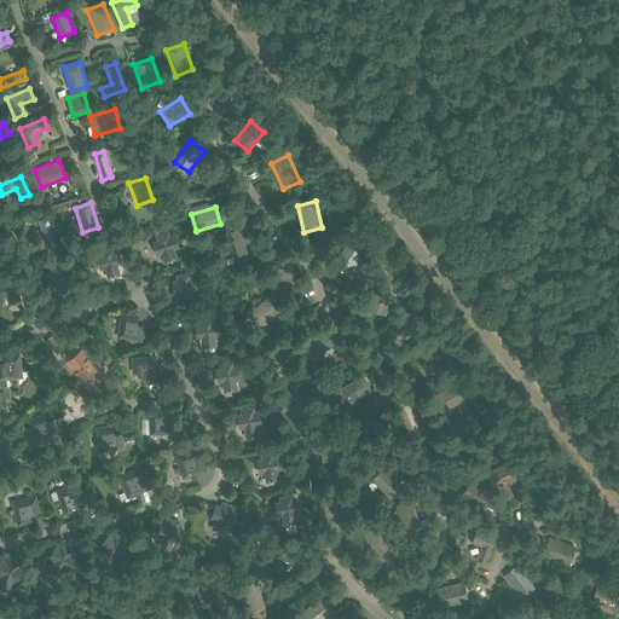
[(48,218),(39,221),(50,252),(61,248),(48,218)]
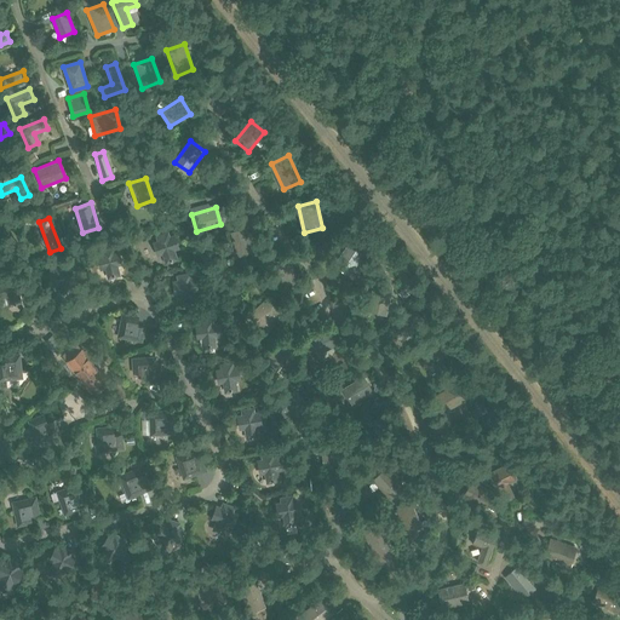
[(237,256),(254,251),(248,228),(231,233),(237,256)]
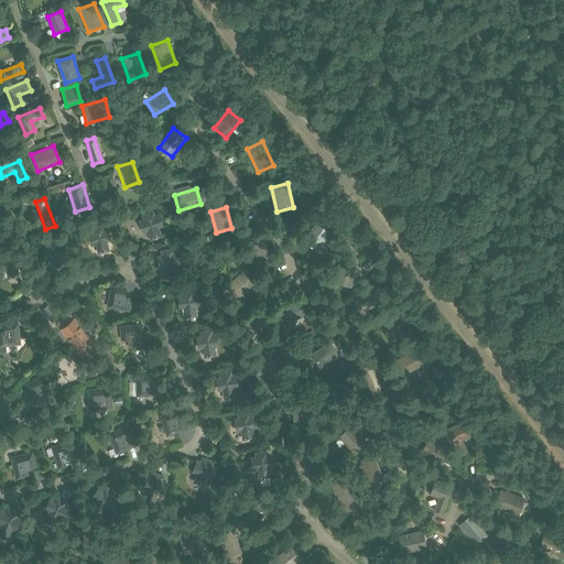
[(143,218),(138,220),(141,231),(147,230),(150,239),(160,235),(158,227),(163,225),(160,214),(153,215),(152,209),(141,213),(143,218)]
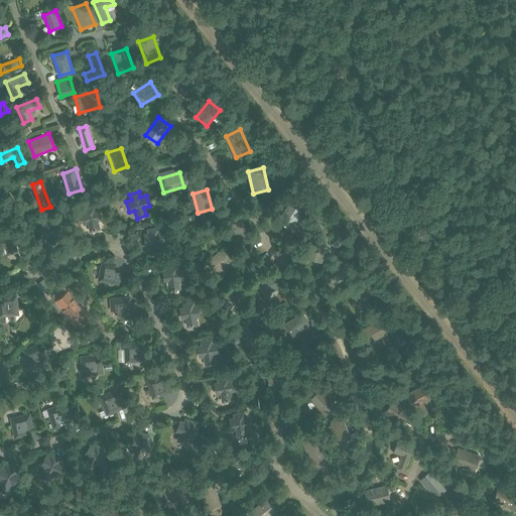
[(0,220),(9,218),(4,196),(0,196),(0,220)]
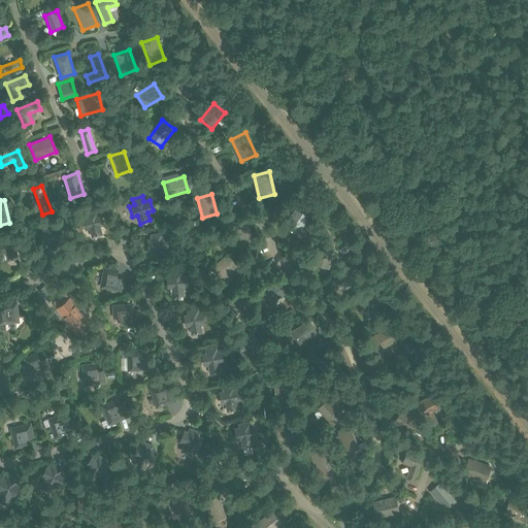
[(298,207),(285,226),(297,235),(310,217),(298,207)]
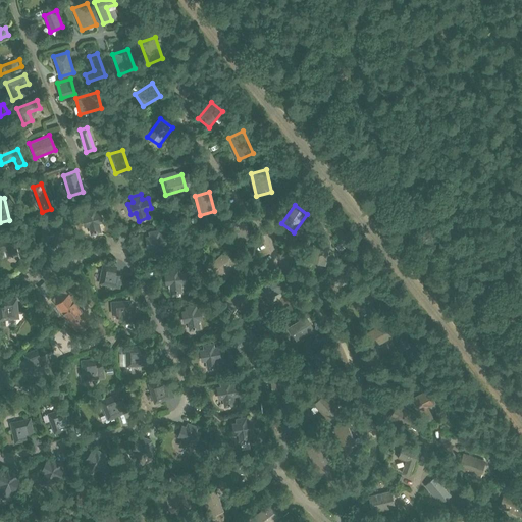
[(86,216),(82,217),(84,228),(89,226),(92,235),(101,231),(99,224),(104,222),(101,212),(96,213),(95,208),(85,211),(86,216)]
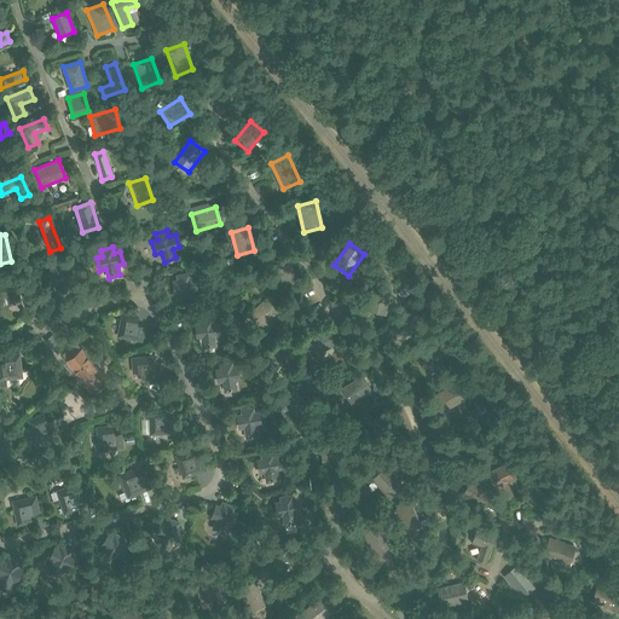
[(289,258),(273,266),(284,288),(301,279),(289,258)]
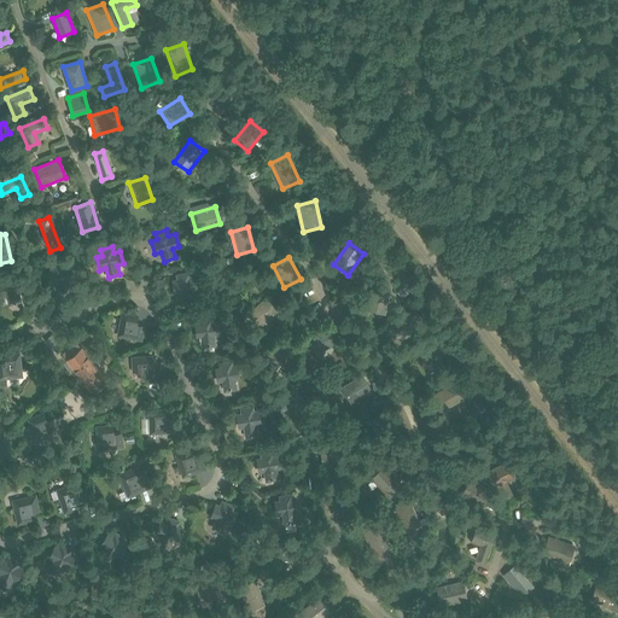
[(54,272),(48,273),(52,286),(58,284),(60,293),(71,290),(69,280),(75,279),(71,266),(65,268),(64,262),(52,266),(54,272)]
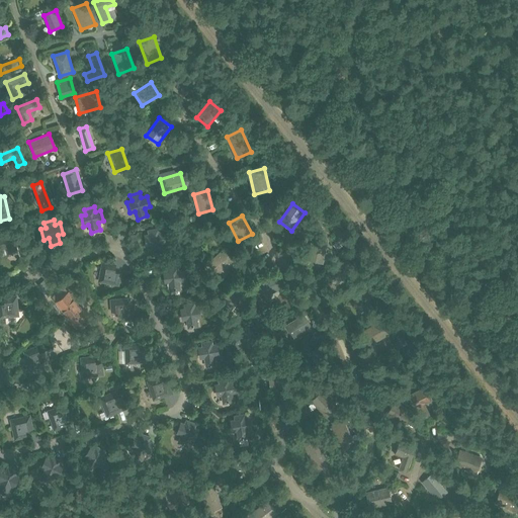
[(150,234),(145,235),(147,246),(152,245),(154,253),(164,251),(162,243),(167,242),(165,231),(160,232),(158,227),(149,229),(150,234)]
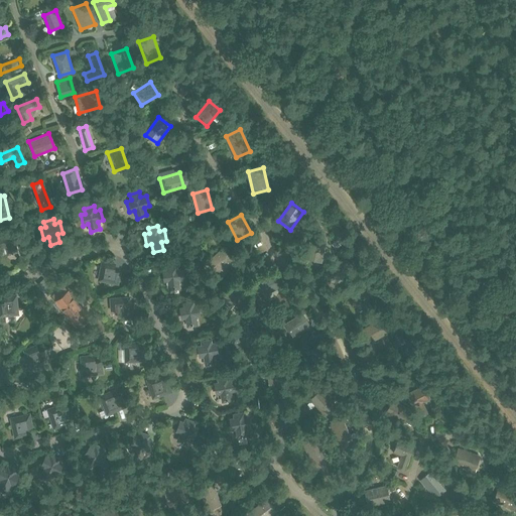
[(2,236),(0,236),(0,246),(0,248),(5,247),(7,254),(17,252),(15,244),(20,242),(17,232),(12,233),(11,228),(1,231),(2,236)]
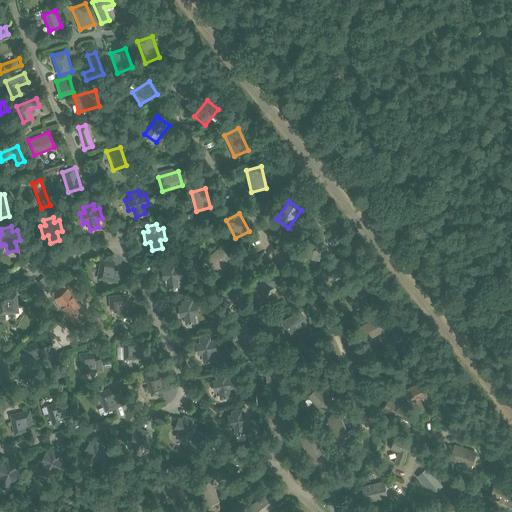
[(221,246),(206,260),(216,270),(231,256),(221,246)]
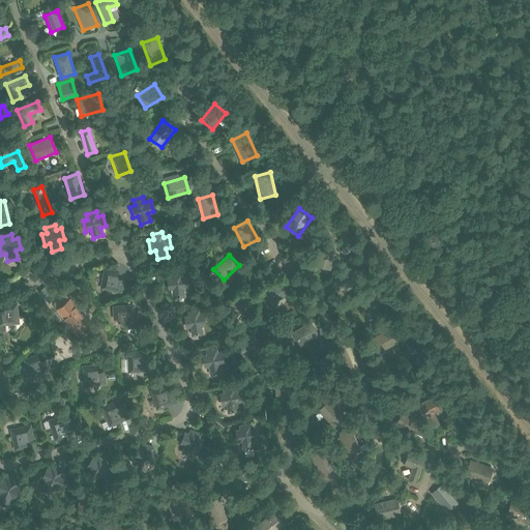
[(105,268),(101,288),(121,292),(124,280),(116,277),(118,270),(105,268)]
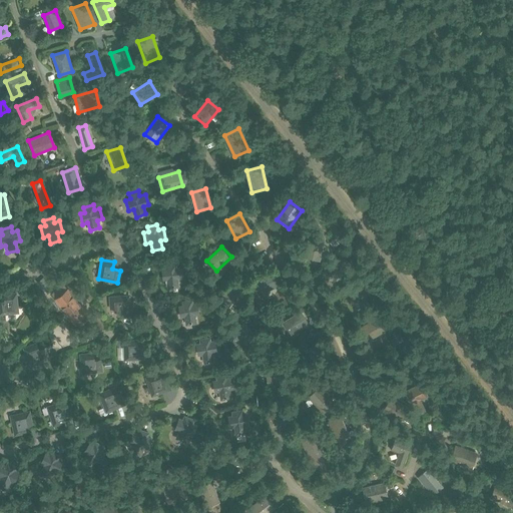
[(166,270),(161,271),(163,282),(168,281),(169,289),(179,288),(178,280),(183,279),(182,268),(176,269),(176,264),(166,265),(166,270)]
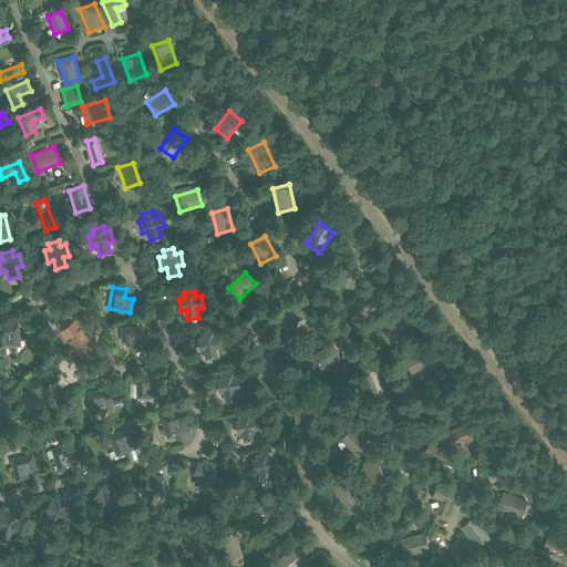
[(300,301),(280,311),(288,326),(308,316),(300,301)]
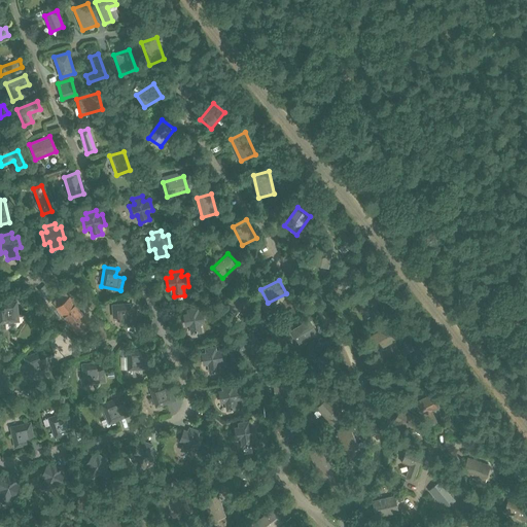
[(239,289),(224,307),(235,316),(250,300),(239,289)]
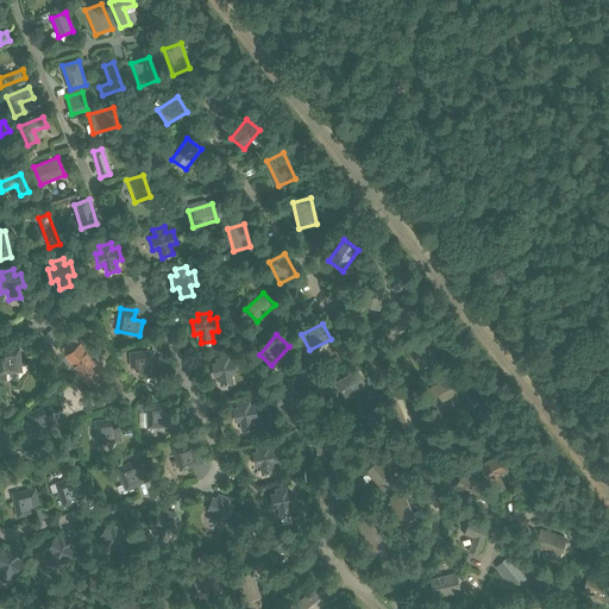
[(66,353),(67,353),(88,380),(94,388),(108,376),(101,369),(80,343),(75,346),(70,340),(62,347),(66,353)]
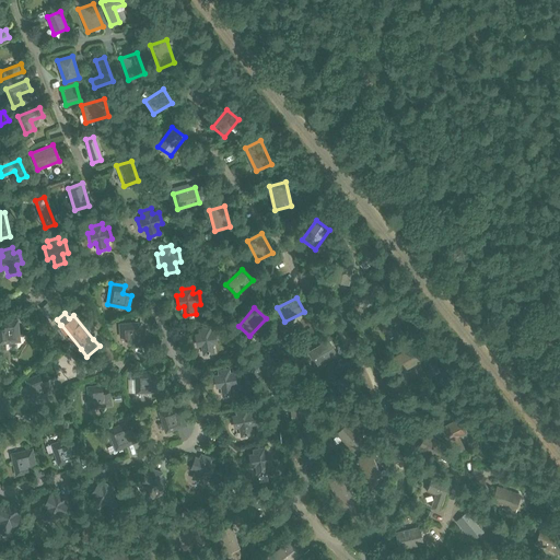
[(0,342),(21,340),(19,319),(4,321),(6,328),(0,328),(0,342)]
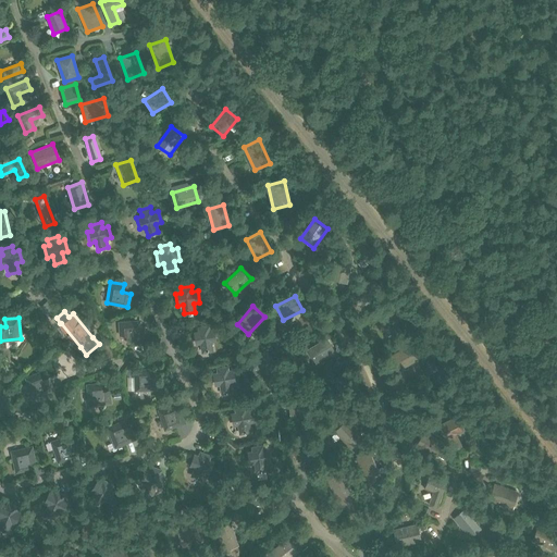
[(141,343),(139,321),(118,322),(119,336),(127,335),(127,344),(141,343)]
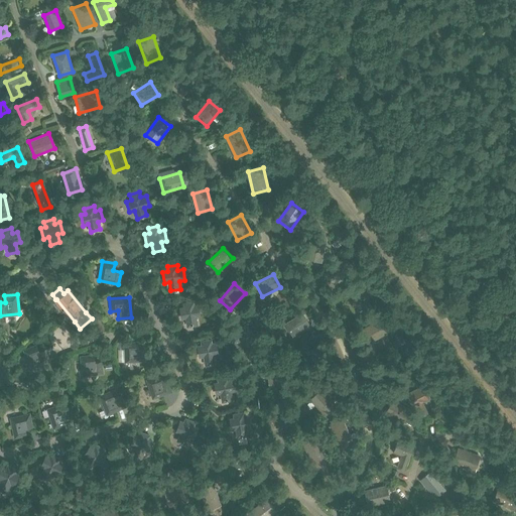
[(184,307),(179,308),(180,319),(185,318),(186,327),(198,326),(196,317),(202,316),(200,305),(195,306),(194,301),(183,302),(184,307)]
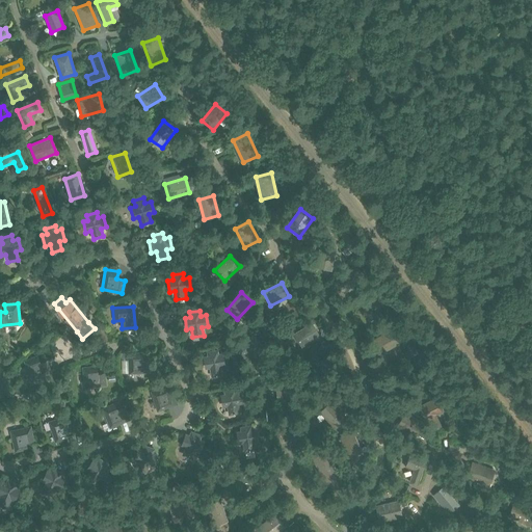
[(313,322),(293,334),(301,347),(320,336),(313,322)]
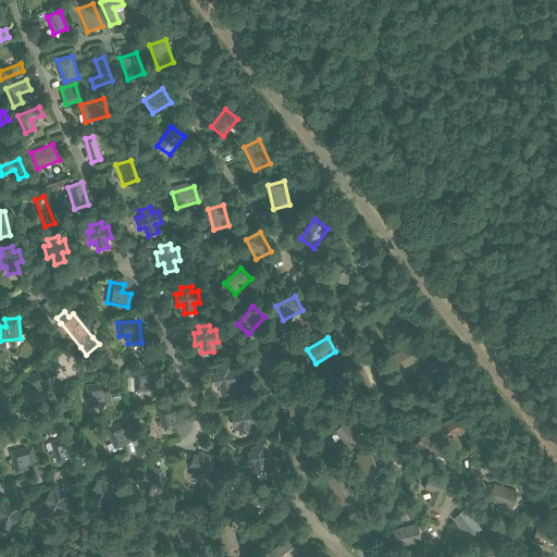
[(413,342),(391,356),(400,370),(422,357),(413,342)]
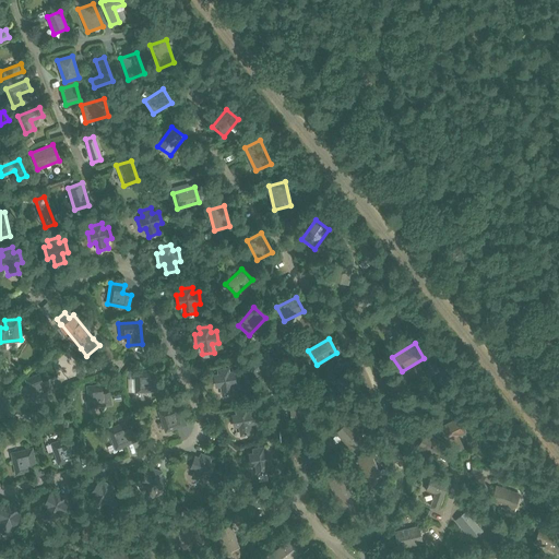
[(217,375),(212,376),(214,388),(219,387),(221,395),(232,393),(230,384),(236,383),(234,372),(228,373),(227,367),(216,369),(217,375)]
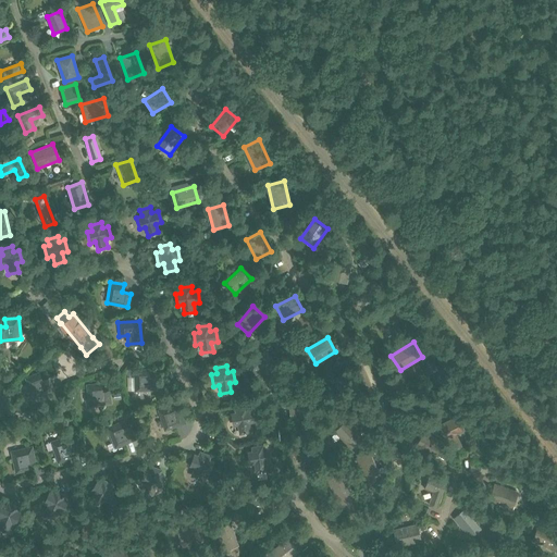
[(136,369),(137,390),(159,390),(159,375),(150,375),(150,368),(136,369)]
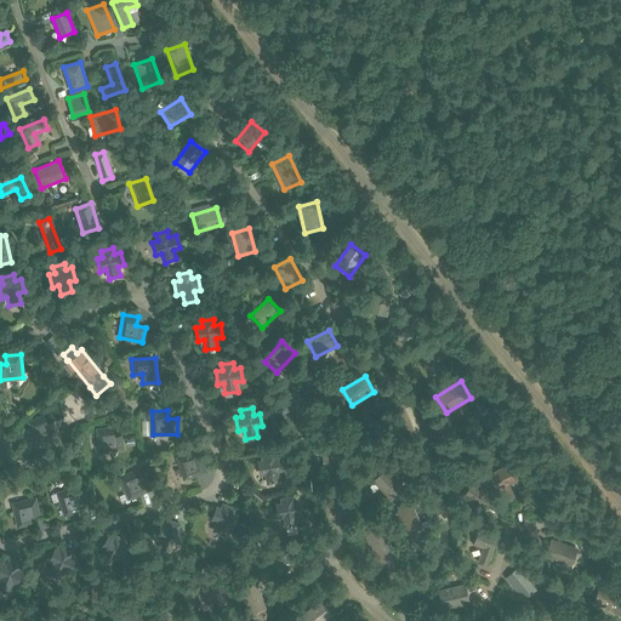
[(29,419),(38,442),(61,433),(56,419),(47,422),(44,414),(29,419)]
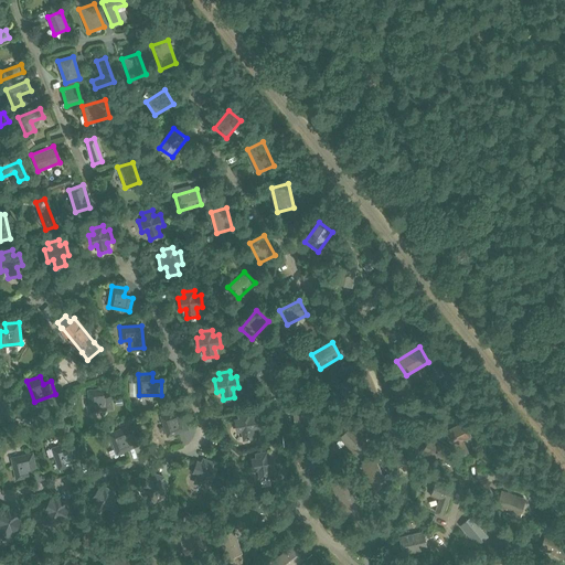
[(89,391),(92,413),(114,409),(112,396),(104,396),(103,388),(89,391)]
